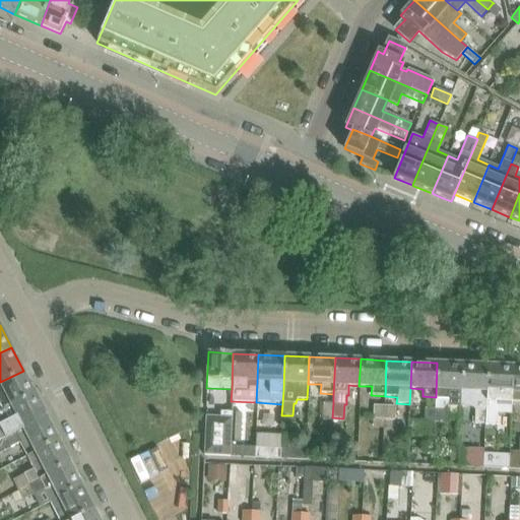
[(461,406),(463,364),(437,363),(436,397),(448,398),(448,406),(461,406)]
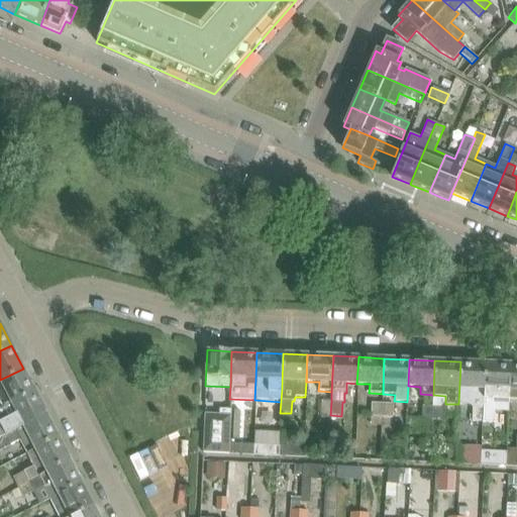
[(483,421),(485,363),(460,362),(458,404),(470,405),(472,407),(473,407),(472,421),(483,421)]
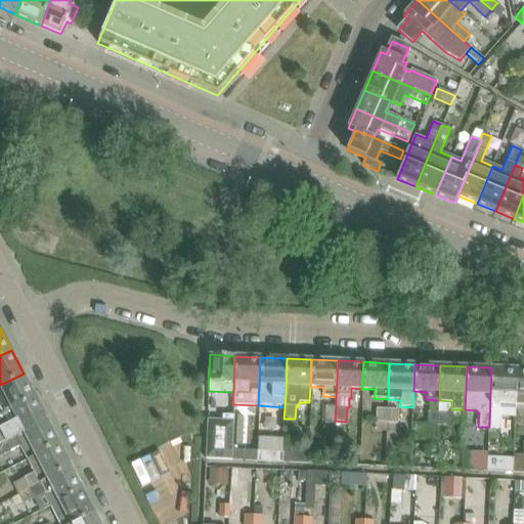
[(515,404),(517,368),(491,367),(489,427),(501,428),(501,416),(515,416),(515,404)]
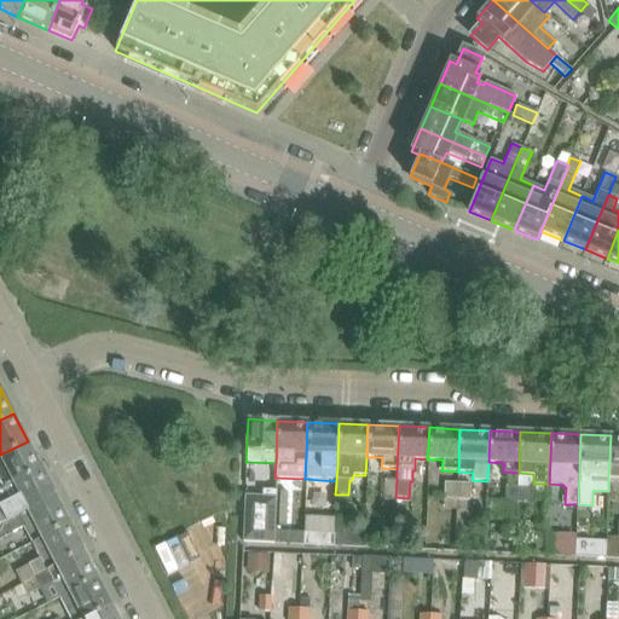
[(618,478),(618,435),(611,435),(608,478),(618,478)]
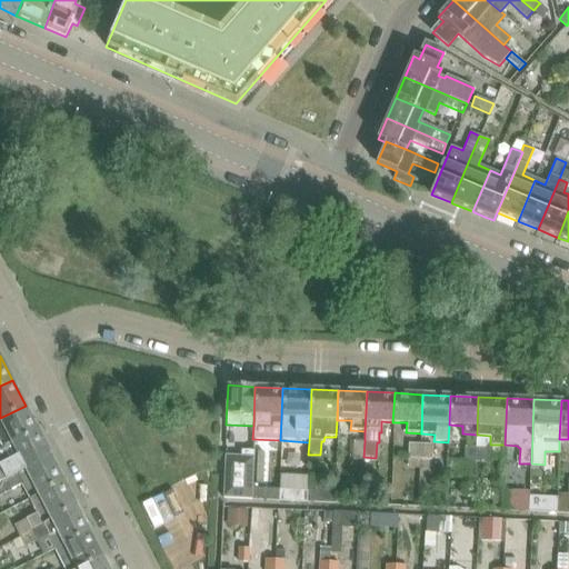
[(0,442),(3,449),(38,431),(26,406),(0,418),(0,442)]
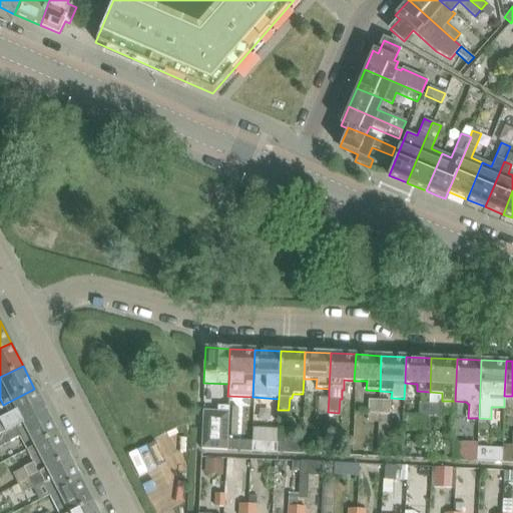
[(0,436),(46,412),(34,389),(3,405),(0,406),(0,436)]
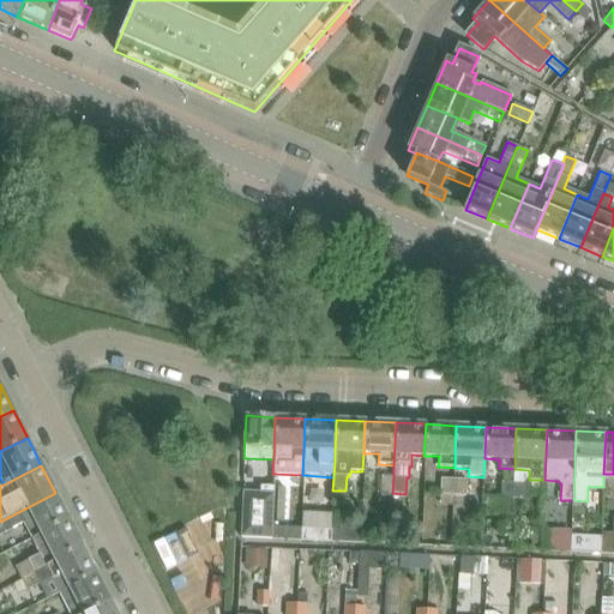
[(380,476),(379,493),(392,493),(393,476),(380,476)]
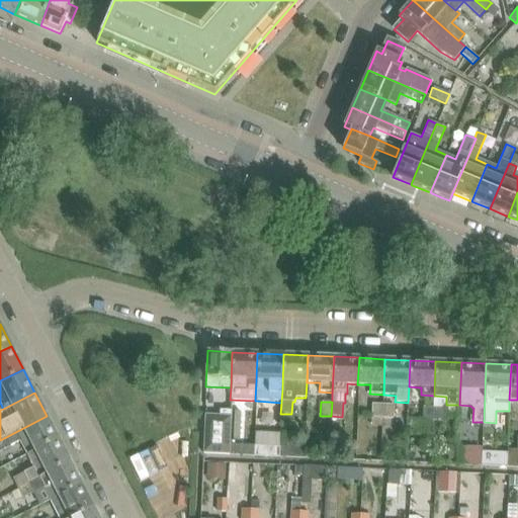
[(371,404),(371,418),(382,419),(382,405),(371,404)]
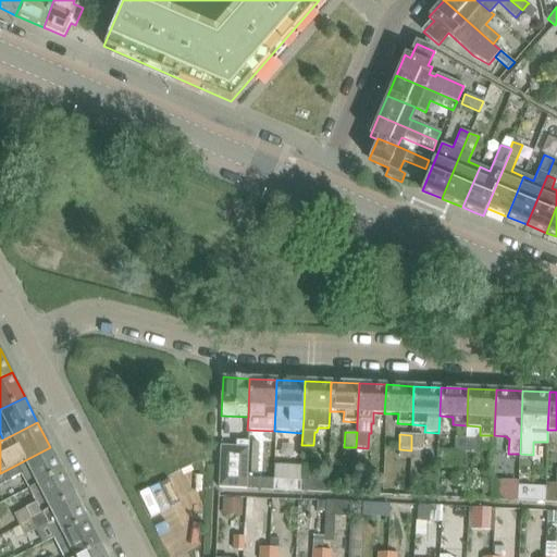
[(411,435),(411,450),(422,450),(423,435),(411,435)]
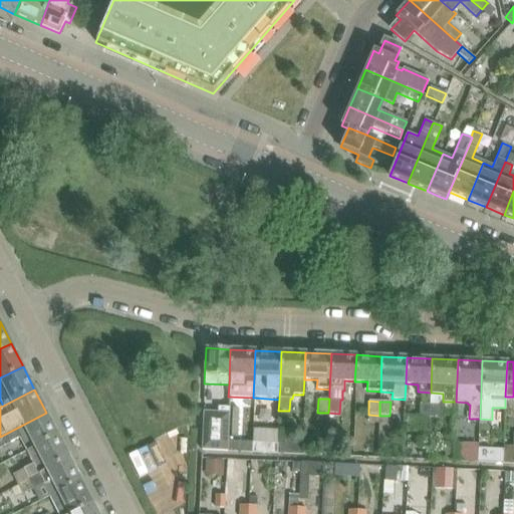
[(419,417),(429,417),(430,404),(419,404),(419,417)]
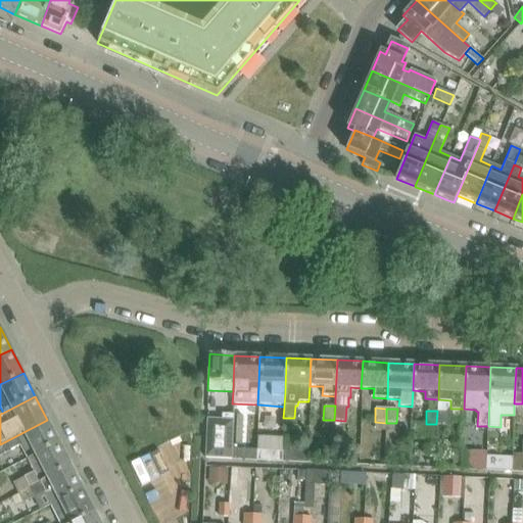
[(448,412),(437,411),(436,424),(447,425),(448,412)]
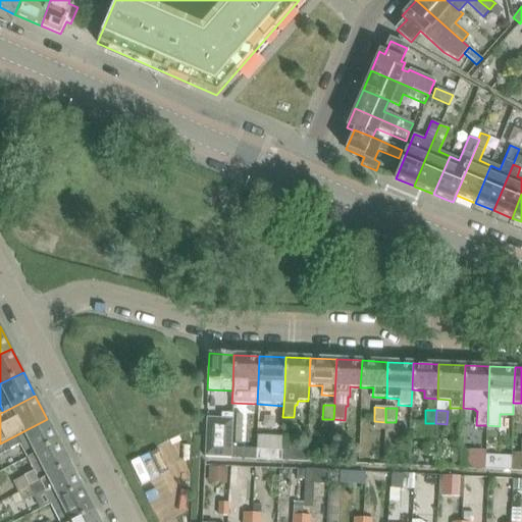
[(204,457),(229,458),(229,448),(231,414),(221,413),(221,418),(206,418),(204,457)]
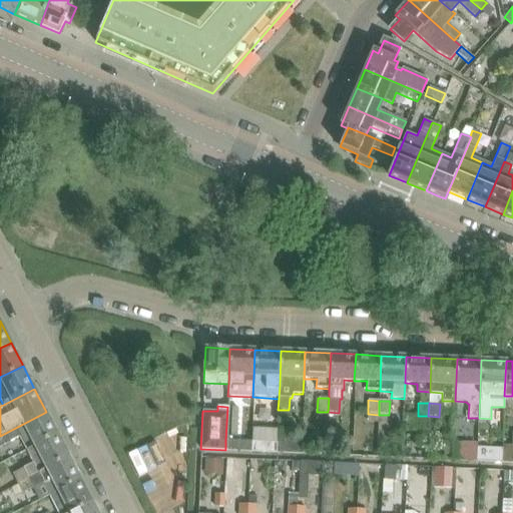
[(229,408),(228,437),(236,437),(238,408),(229,408)]
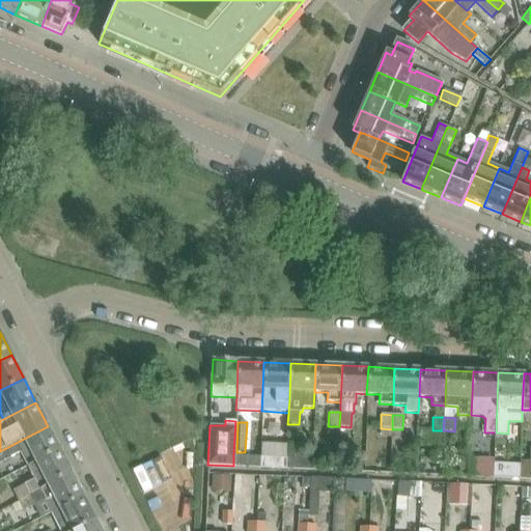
[(27,466),(60,449),(48,426),(0,451),(0,462),(20,452),(27,466)]
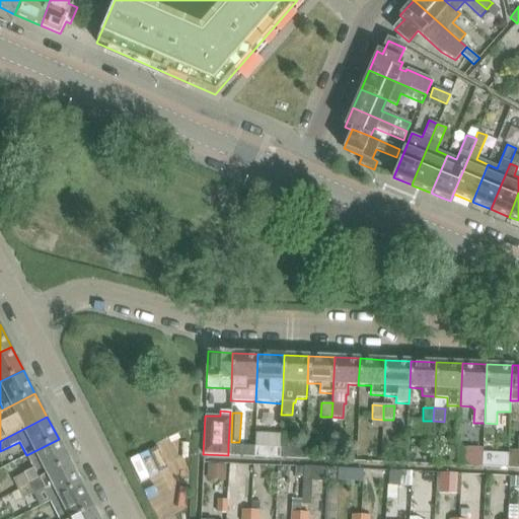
[(17,490),(70,462),(59,439),(26,455),(32,468),(12,478),(17,490)]
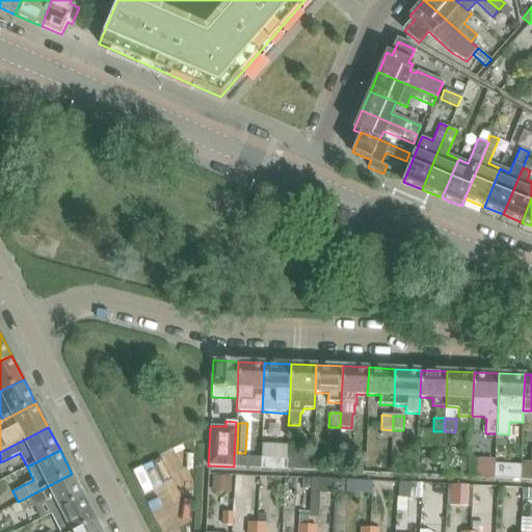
[(294,459),(293,470),(312,471),(312,461),(313,456),(294,455),(294,459)]
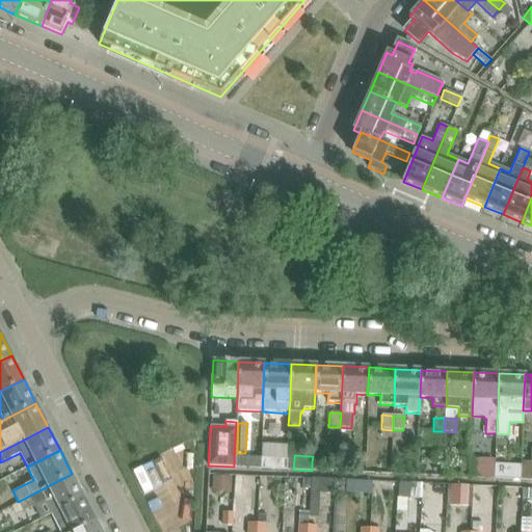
[(234,467),(260,469),(260,457),(245,457),(234,456),(234,467)]
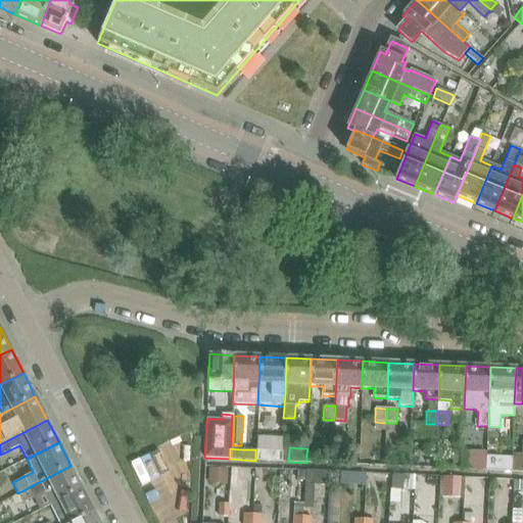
[(460,449),(448,448),(448,463),(459,464),(460,449)]
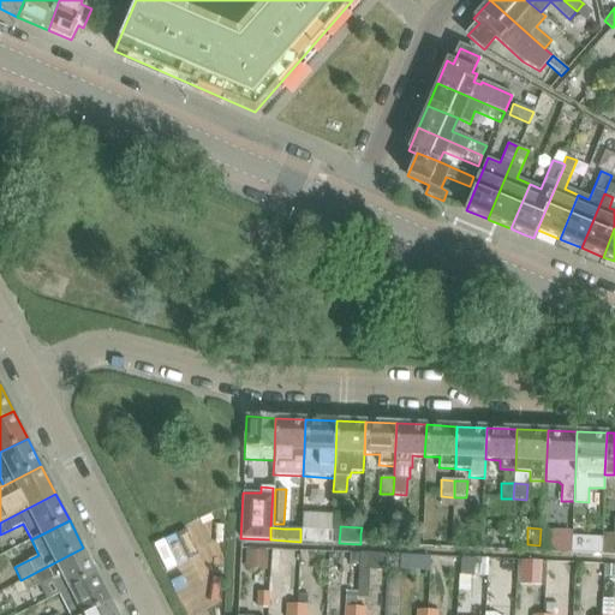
[(332,530),(300,529),(300,542),(332,543),(332,530)]
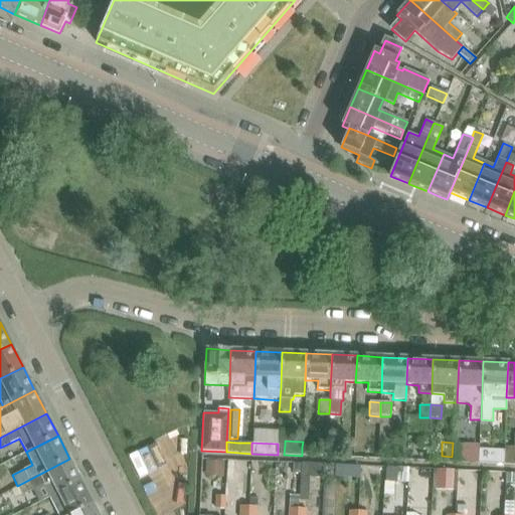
[(302,447),(302,456),(327,457),(328,448),(302,447)]
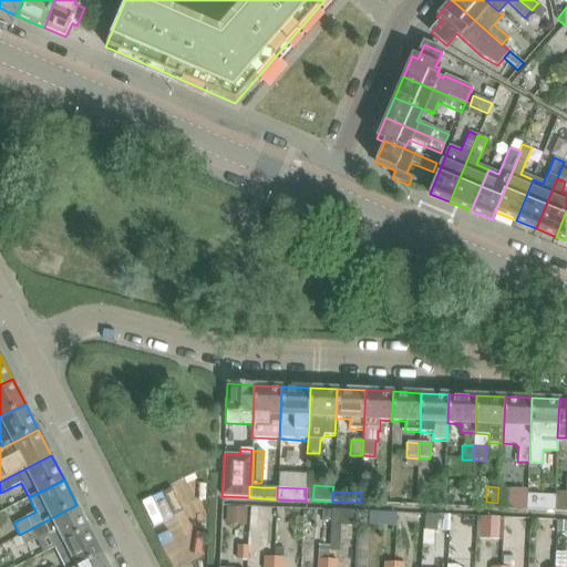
[(554,512),(566,512),(566,492),(555,493),(555,496),(554,512)]
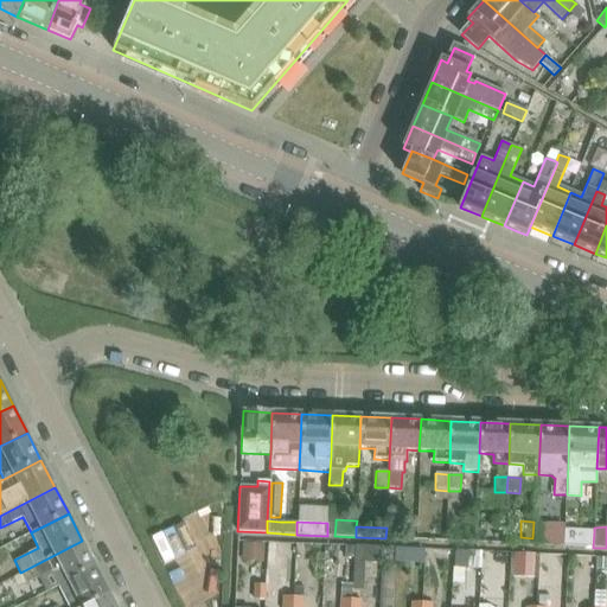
[(563,530),(562,547),(593,548),(594,531),(563,530)]
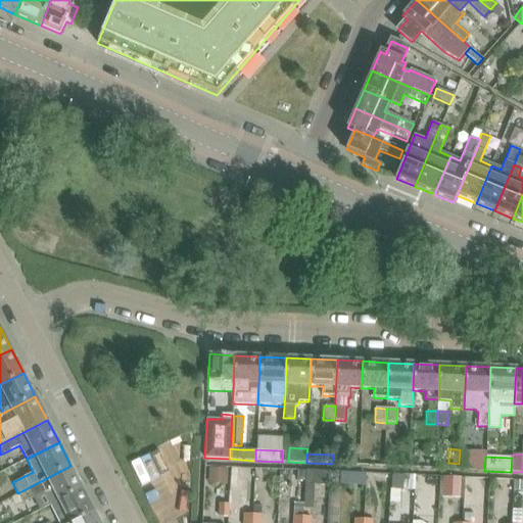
[(72,466),(17,493),(21,503),(33,496),(40,511),(51,505),(83,489),(72,466)]
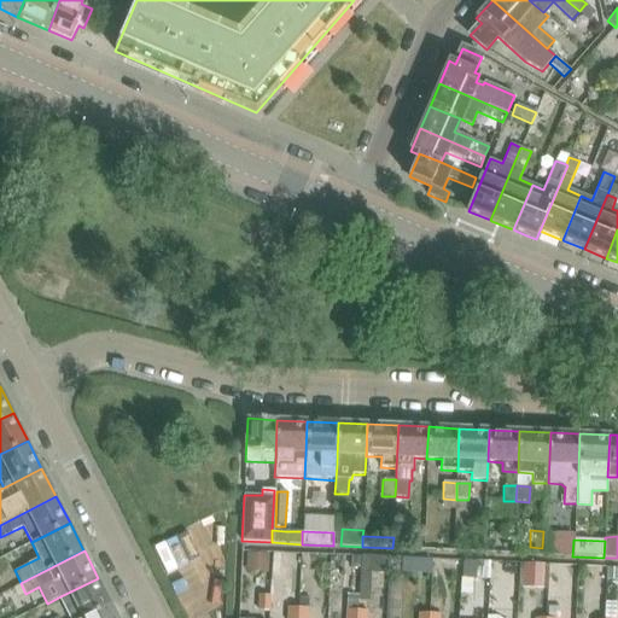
[(250,553),(249,571),(267,572),(268,554),(250,553)]
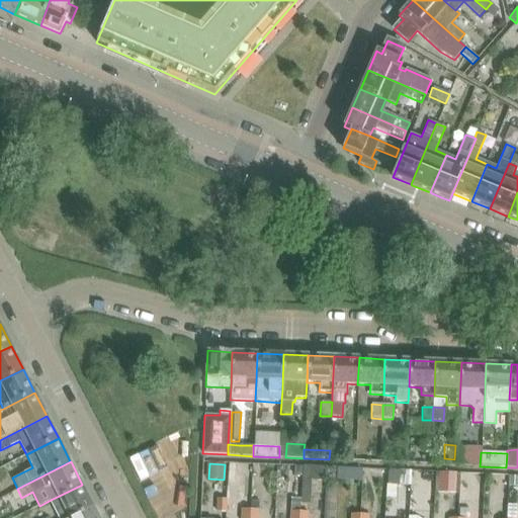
[(303,466),(300,498),(310,498),(311,480),(326,481),(326,467),(303,466)]
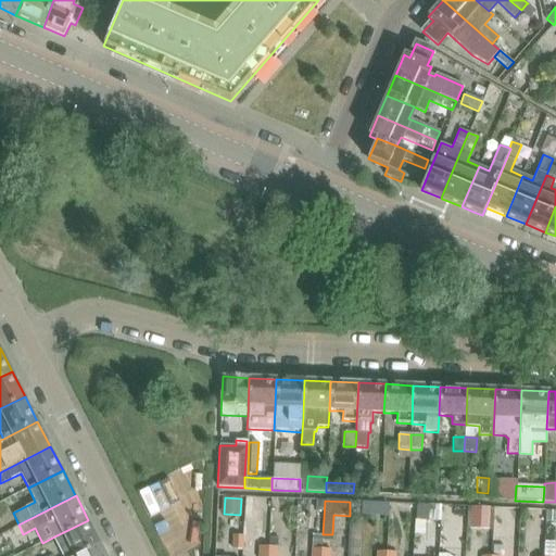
[(387,516),(388,503),(362,502),(361,515),(387,516)]
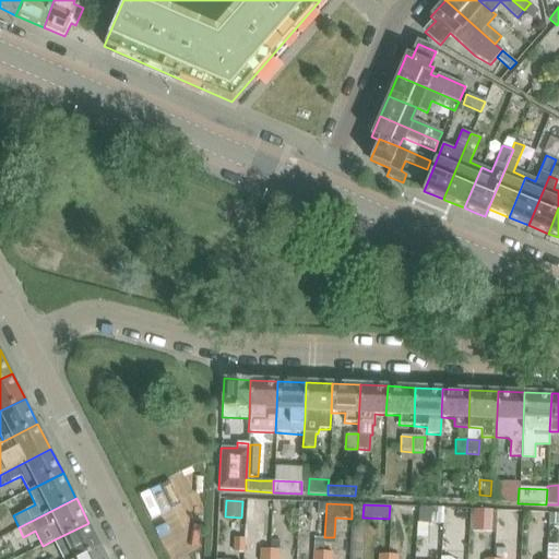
[(405,507),(405,520),(418,520),(418,508),(405,507)]
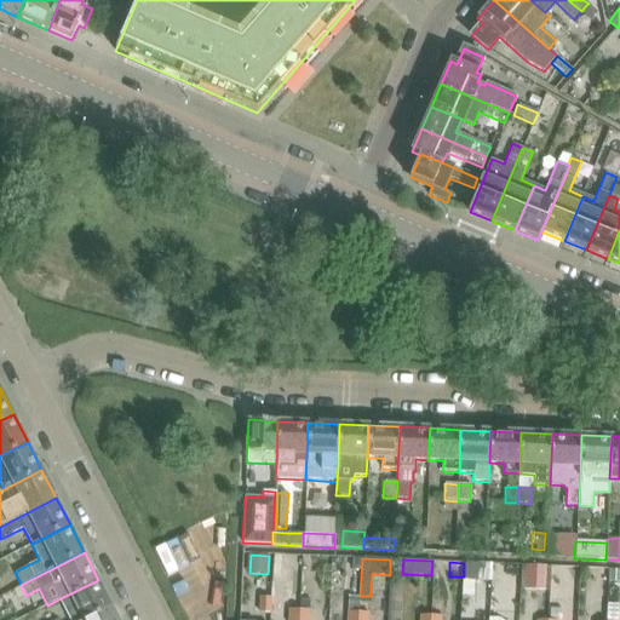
[(464,577),(464,579),(483,580),(484,563),(464,563),(464,577)]
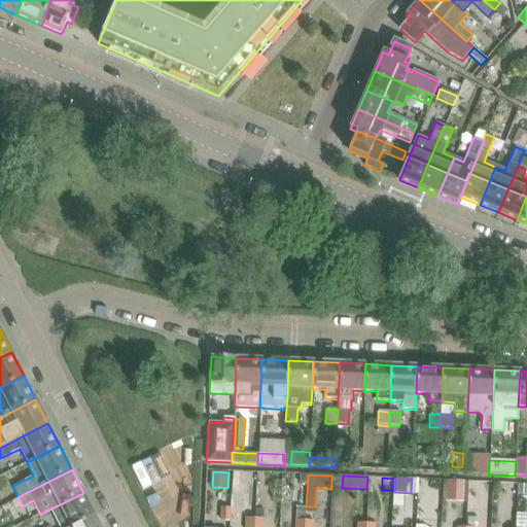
[(526,484),(518,484),(518,494),(526,494),(526,484)]
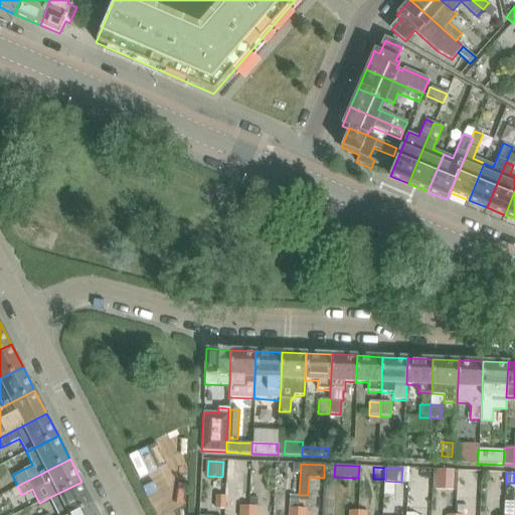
[(50,497),(59,514),(70,514),(93,504),(81,482),(50,497)]
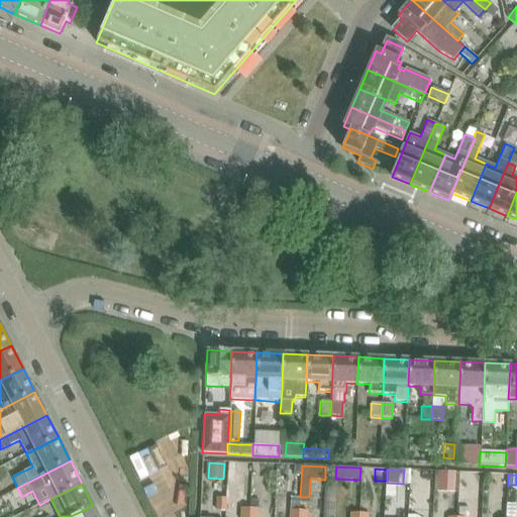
[(289,516),(298,516),(299,511),(299,503),(300,498),(290,497),(289,516)]
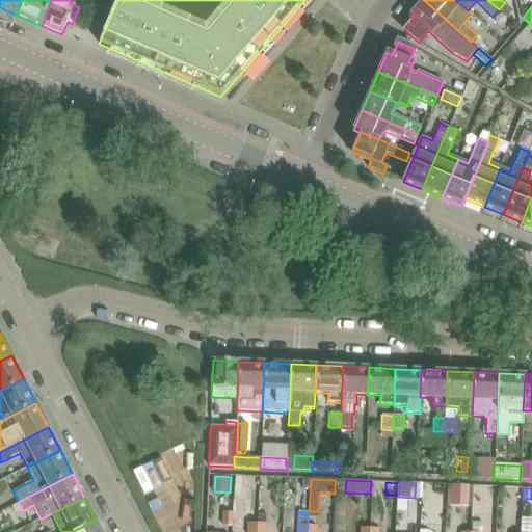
[(233,513),(223,512),(222,526),(232,526),(233,513)]
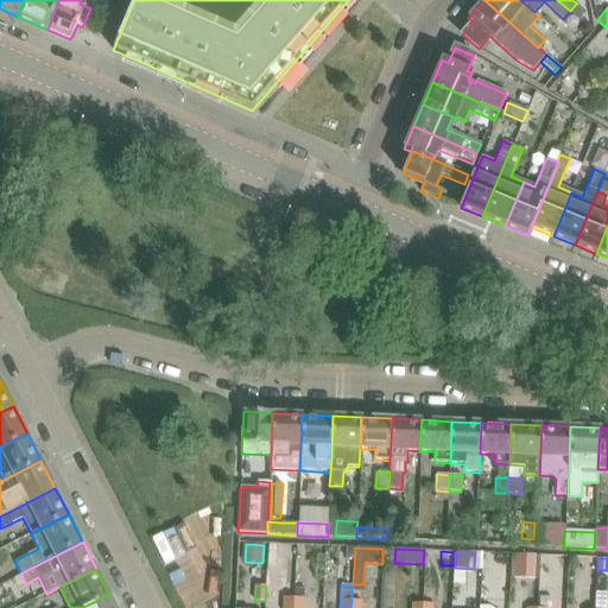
[(115,607),(109,595),(83,607),(115,607)]
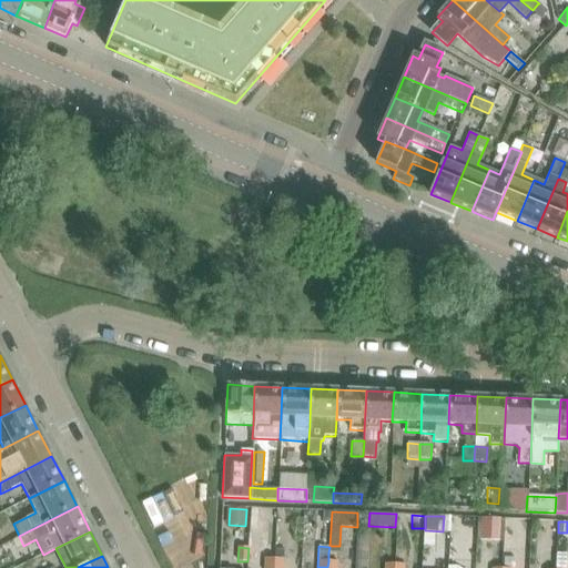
[(505,558),(504,567),(514,567),(515,558),(505,558)]
